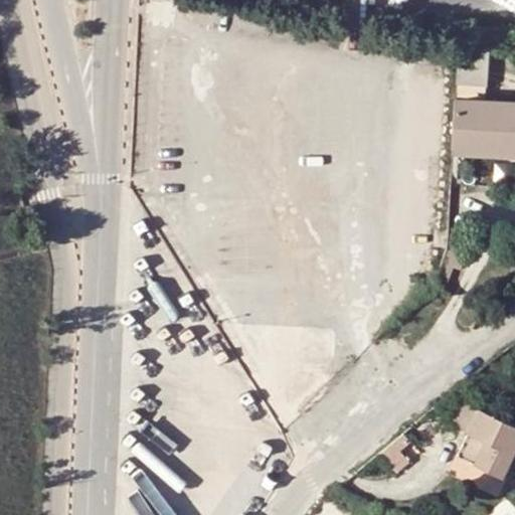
[(486,86),(489,50),(457,48),(456,83),(486,86)]
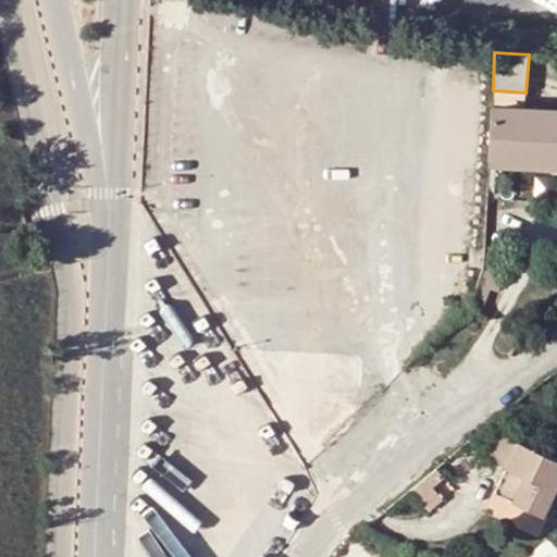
[(556,110),(492,108),(489,162),(556,163),(556,110)]
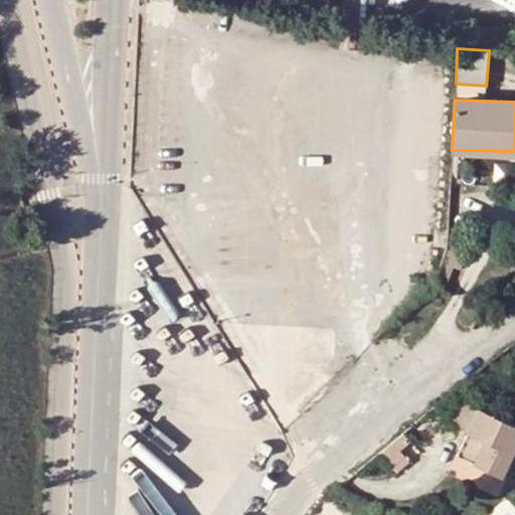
[(512,454),(514,448),(514,424),(462,399),(450,424),(467,433),(484,442),(473,464),(501,477),(512,454)]
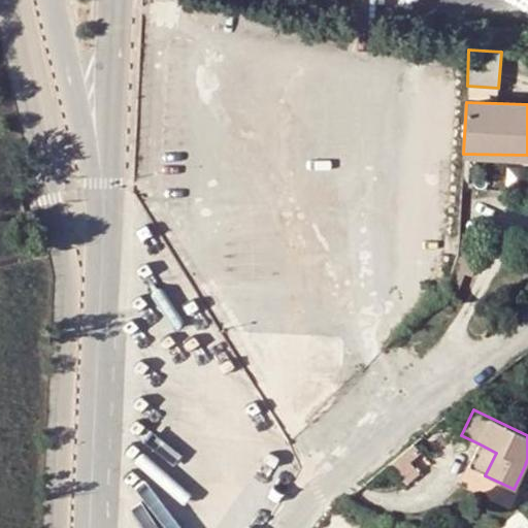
[(430,464),(414,442),(388,464),(405,484),(430,464)]
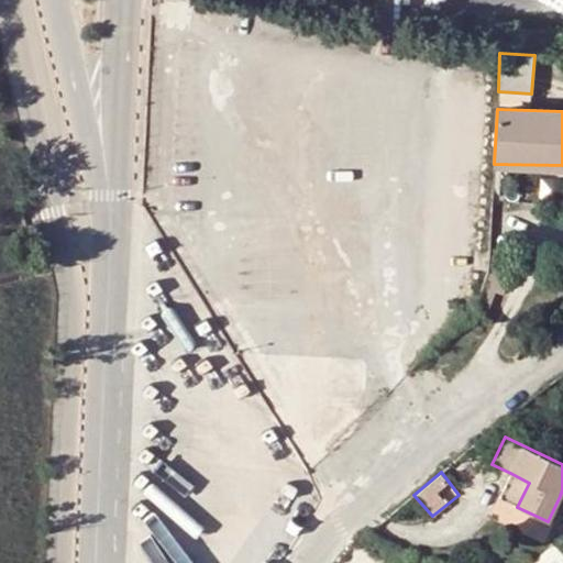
[(510,473),(498,498),(517,507),(529,483),(510,473)]
